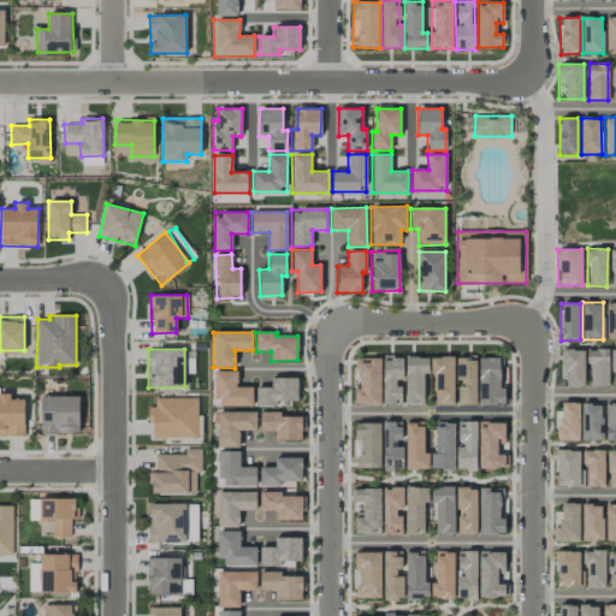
[(563,388),(585,386),(584,349),(562,349),(563,388)]
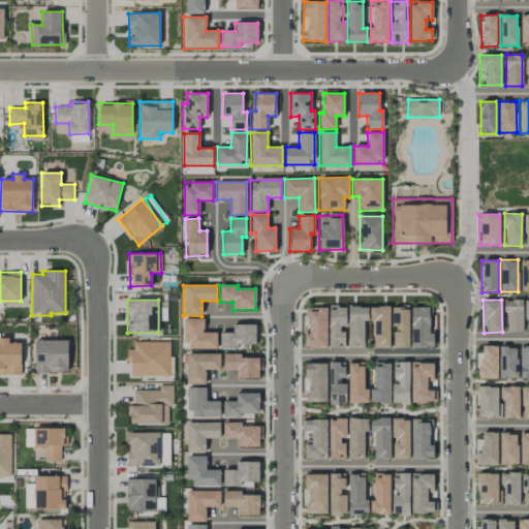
[(522,300),(505,300),(506,332),(523,332),(522,300)]
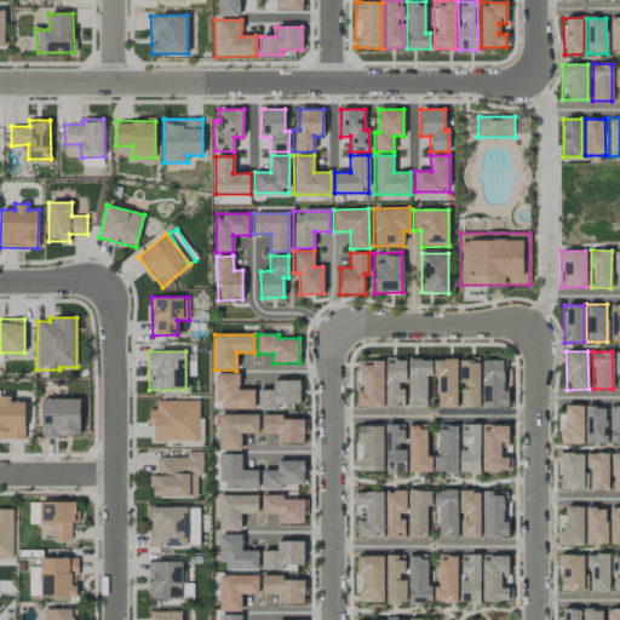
[(405,359),(385,359),(385,407),(402,407),(402,382),(406,382),(405,359)]
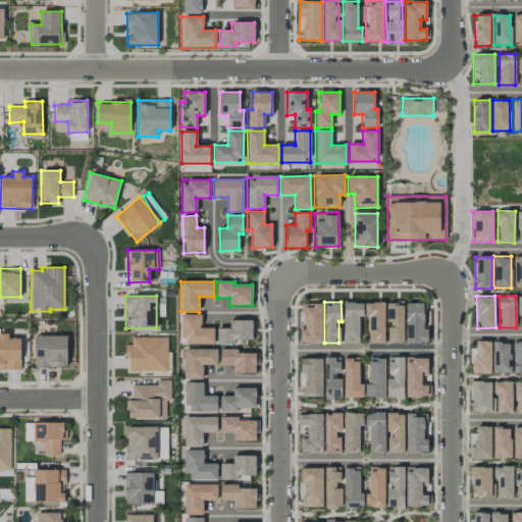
[(359,344),(359,316),(363,316),(363,303),(344,302),(344,343),(359,344)]
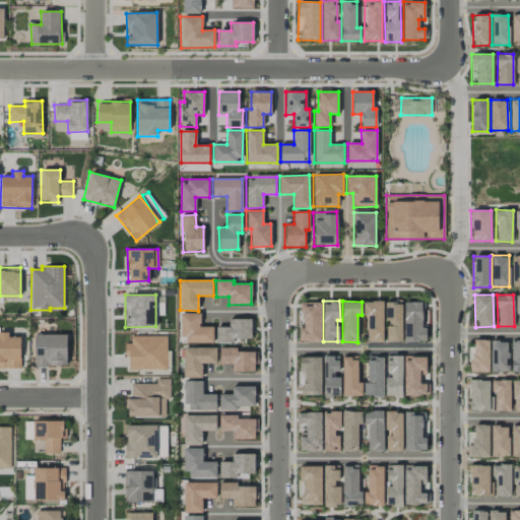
[(383,341),(383,301),(365,302),(365,342),(383,341)]
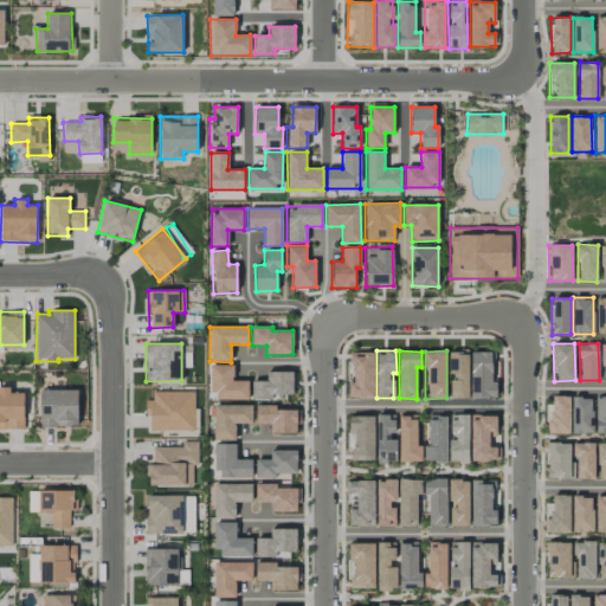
[(449,398),(468,399),(469,350),(450,350),(449,398)]
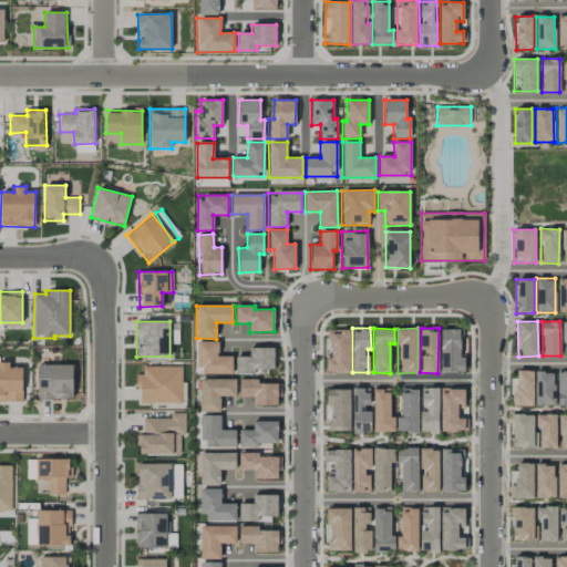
[(350,330),(329,329),(328,354),(326,354),(326,372),(350,372),(350,330)]
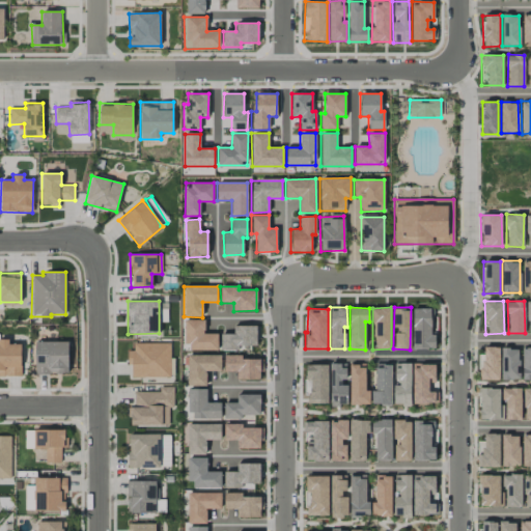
[(432,348),(432,308),(412,309),(413,348),(432,348)]
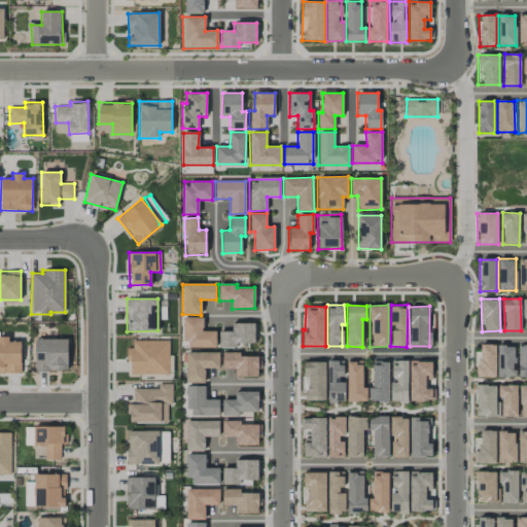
[(215,331),(203,331),(203,317),(183,317),(183,347),(215,347),(215,331)]
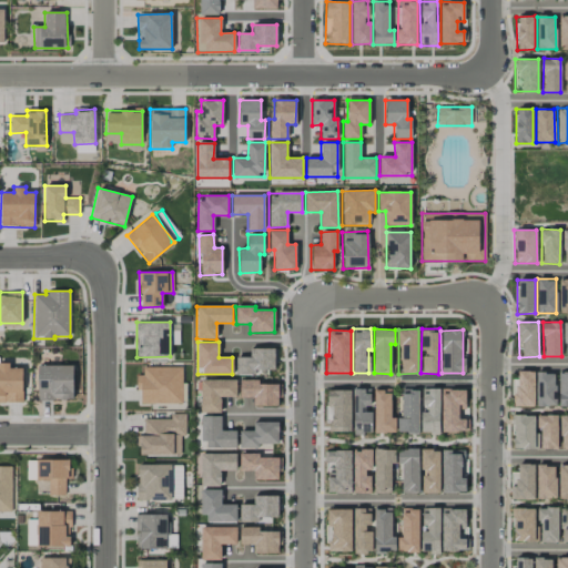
[(274,348),(250,348),(250,357),(236,357),(236,374),(256,374),(256,369),(274,369),(274,348)]
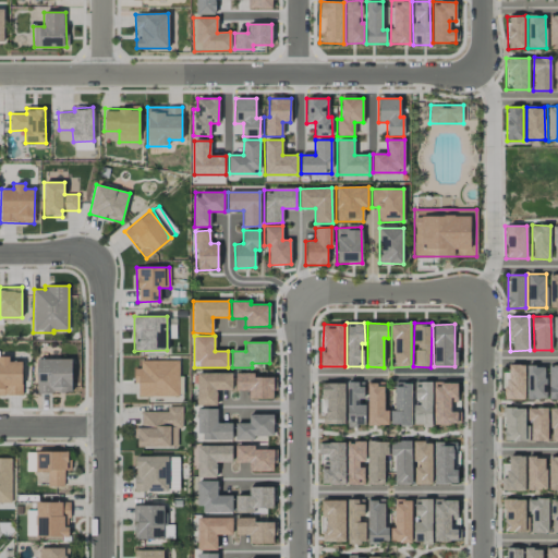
[(0,395),(22,395),(22,362),(9,362),(9,356),(0,355),(0,395)]
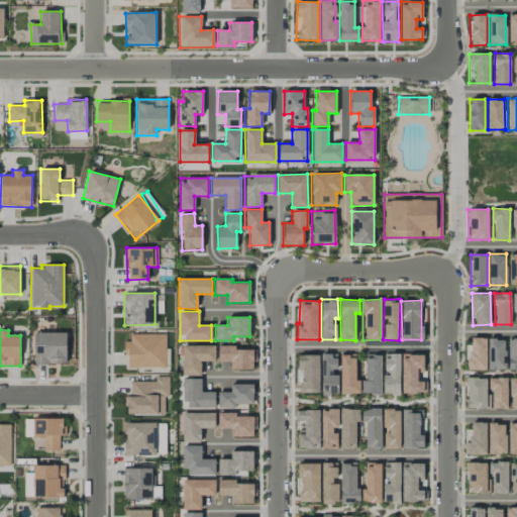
[(66,332),(34,333),(34,365),(67,364),(66,332)]
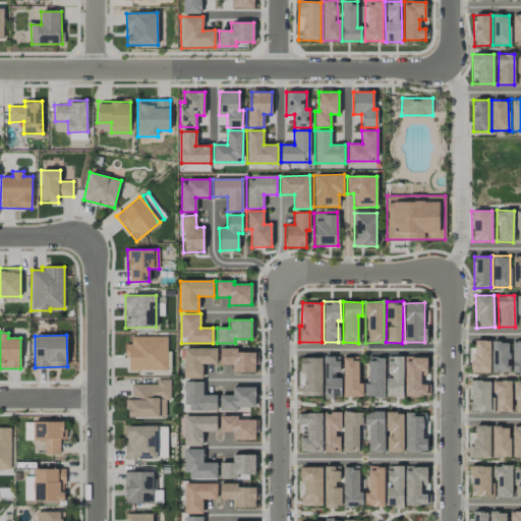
[(127,338),(127,370),(167,369),(166,337),(127,338)]
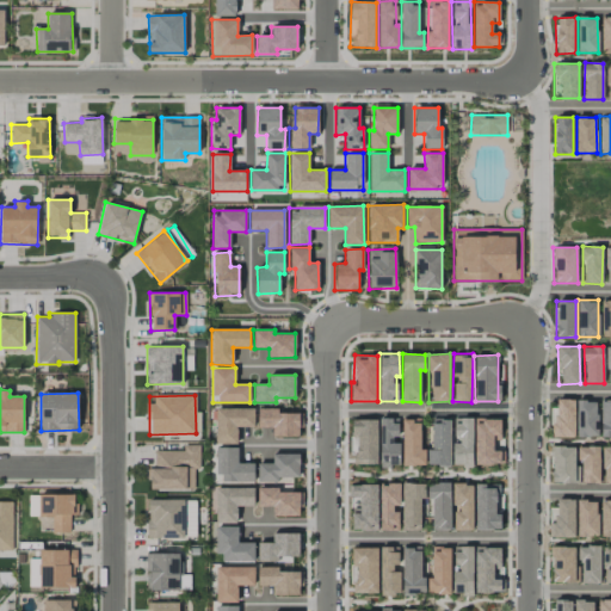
[(602,437),(610,436),(610,399),(600,400),(602,437)]
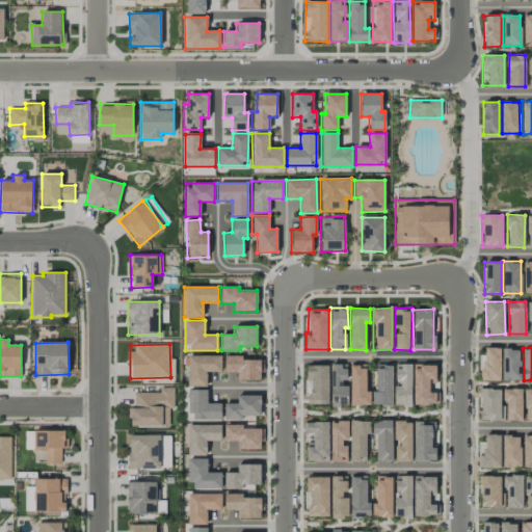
[(500,380),(500,348),(481,348),(482,380),(500,380)]
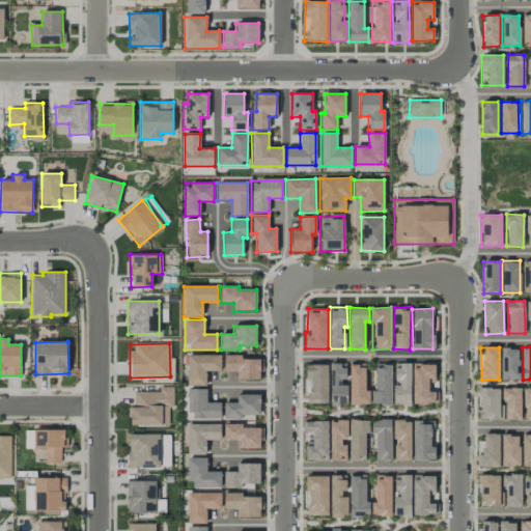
[(519,348),(501,348),(502,380),(520,379),(519,348)]
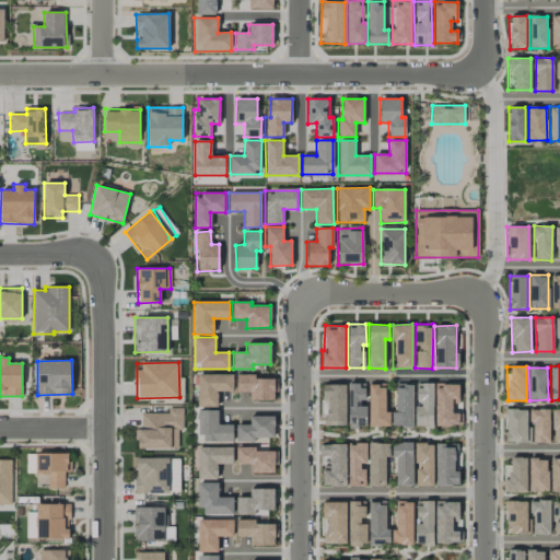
[(232,374),(197,374),(198,407),(218,406),(218,392),(233,391),(232,374)]
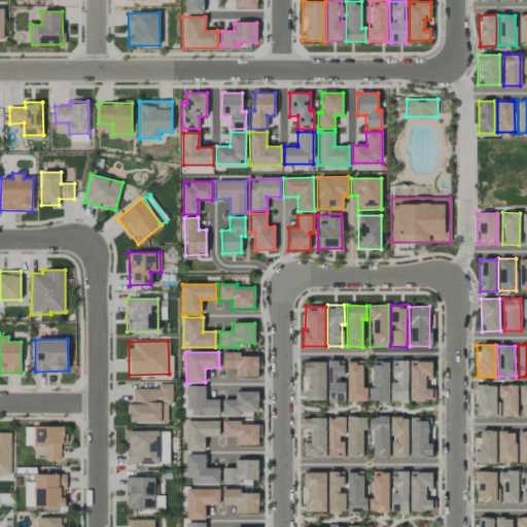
[(235,376),(257,377),(258,356),(239,356),(239,352),(222,352),(222,369),(235,369),(235,376)]
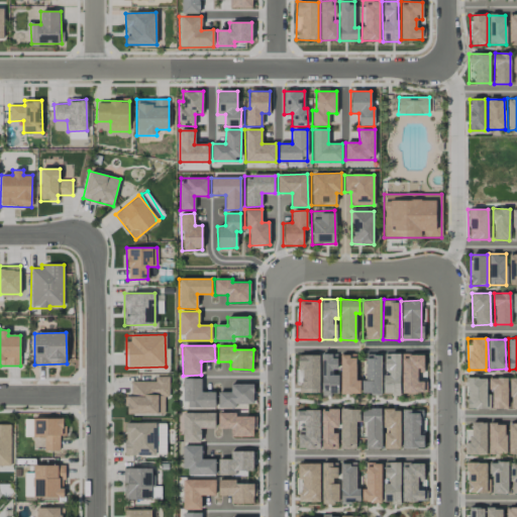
[(335,353),(321,354),(321,395),(338,395),(338,375),(335,375),(335,353)]
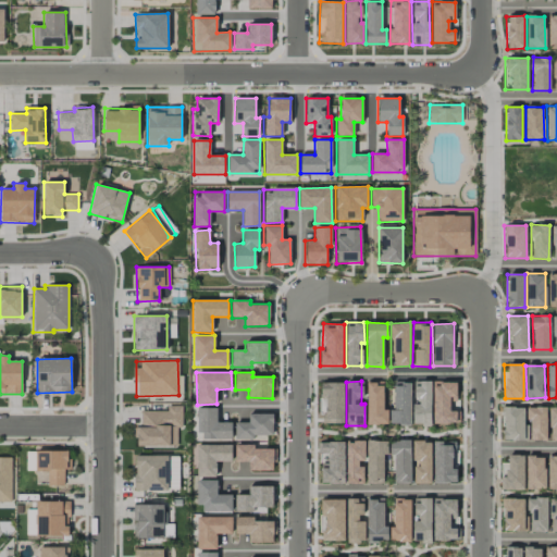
[(430,425),(431,382),(413,381),(412,425),(430,425)]
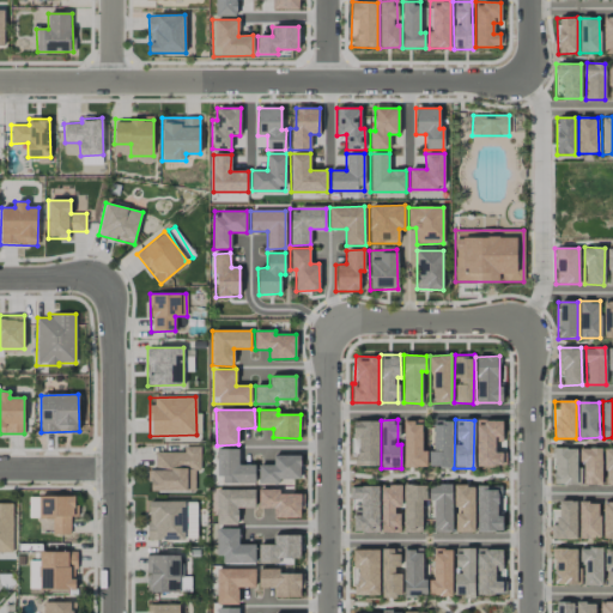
[(422,451),(422,420),(402,420),(404,467),(426,467),(426,451),(422,451)]
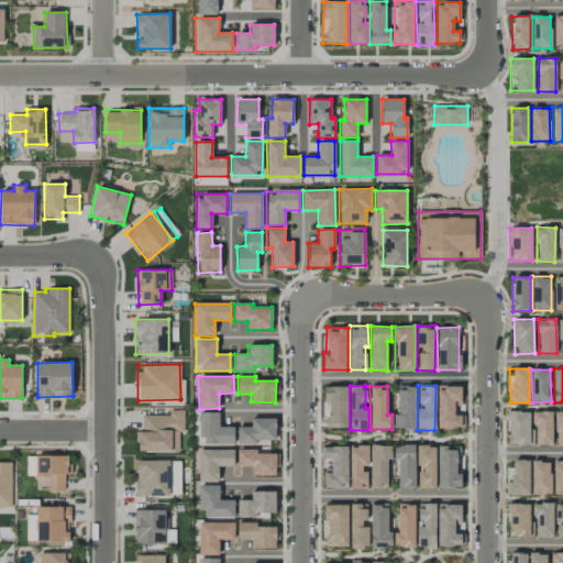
[(415,429),(415,386),(396,386),(396,429),(415,429)]
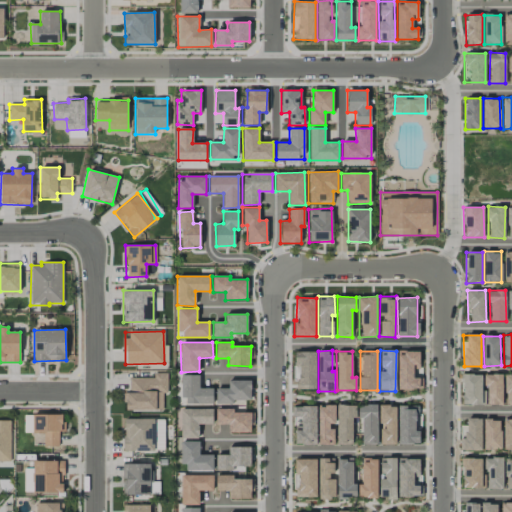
[(398,389),(421,389),(421,378),(413,378),(413,368),(419,368),(419,351),(398,351),(398,389)]
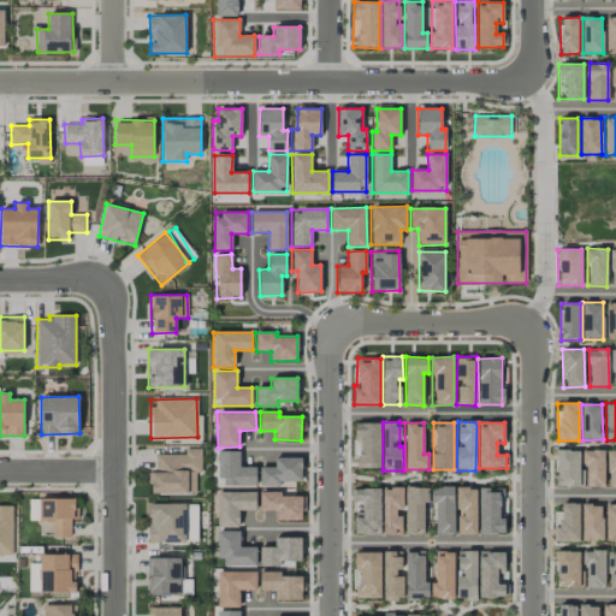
[(380,424),(354,424),(354,468),(380,468),(380,424)]
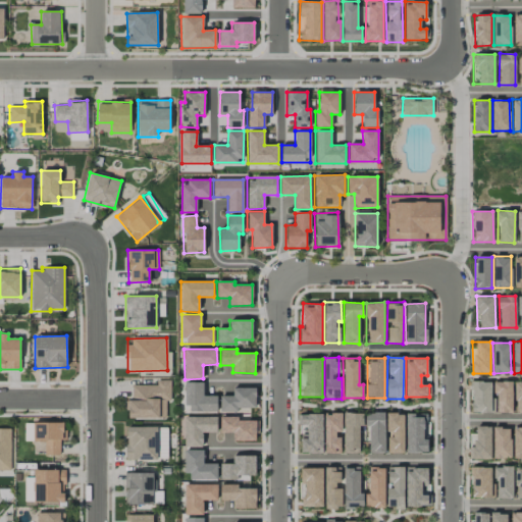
[(170,379),(156,380),(156,384),(132,385),(132,401),(126,401),(126,419),(166,418),(165,401),(170,401),(170,379)]
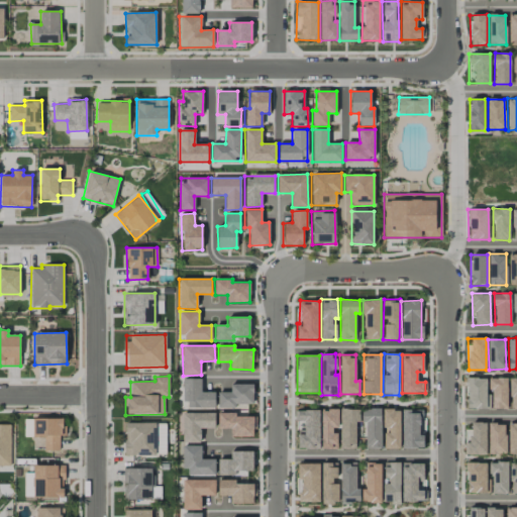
[(486,409),(487,378),(468,378),(467,408),(486,409)]
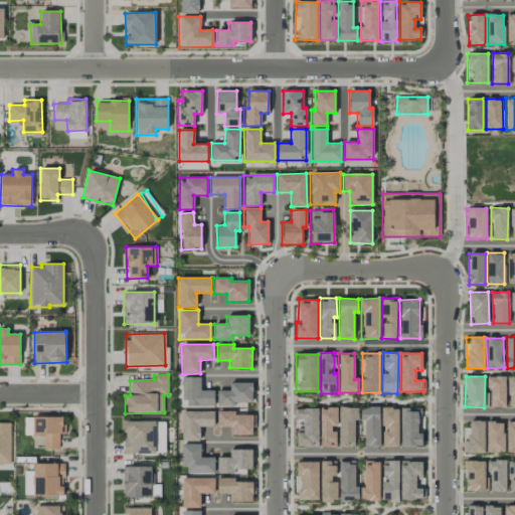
[(505,407),(505,376),(488,376),(488,407),(505,407)]
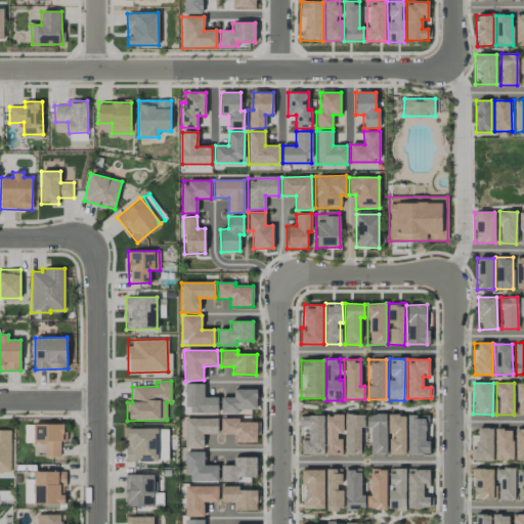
[(218,397),(204,397),(204,384),(186,384),(186,413),(218,412),(218,397)]
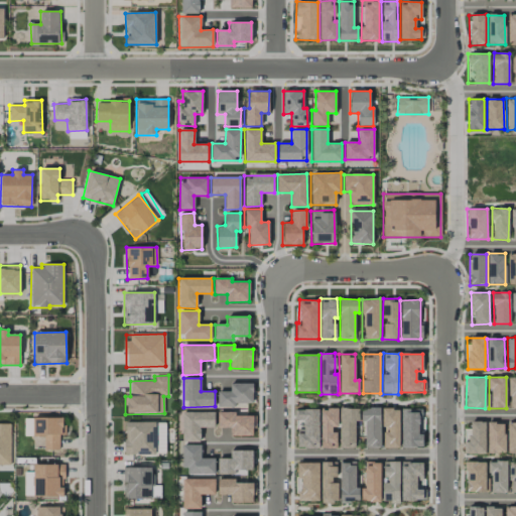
[(230,384),(230,391),(218,391),(218,407),(235,407),(235,403),(252,403),(252,383),(230,384)]
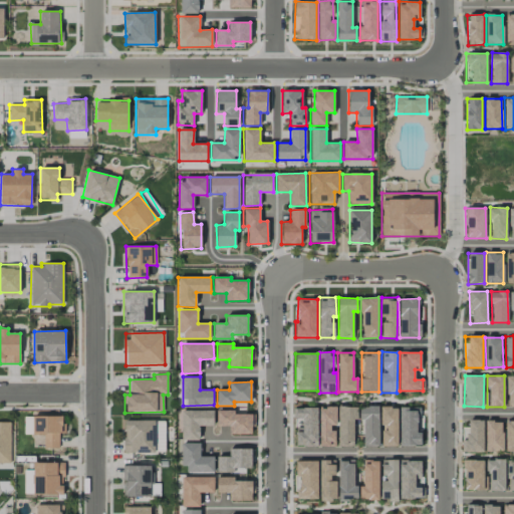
[(319,446),(335,446),(335,407),(319,407),(319,446)]
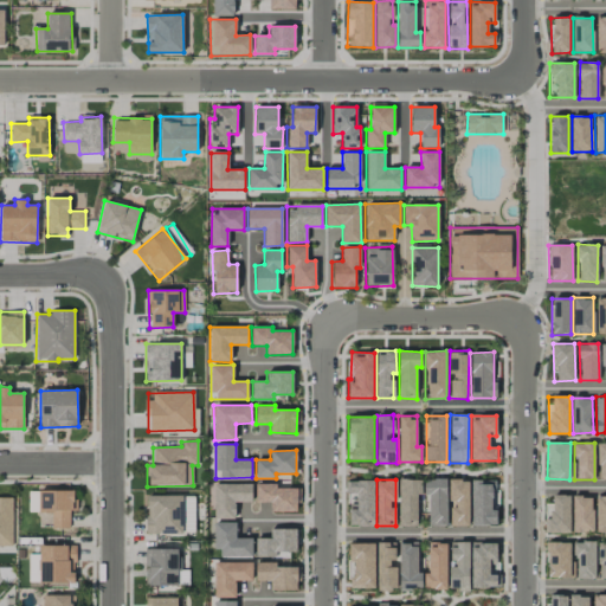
[(417,526),(417,494),(421,494),(421,479),(399,479),(399,526),(417,526)]
